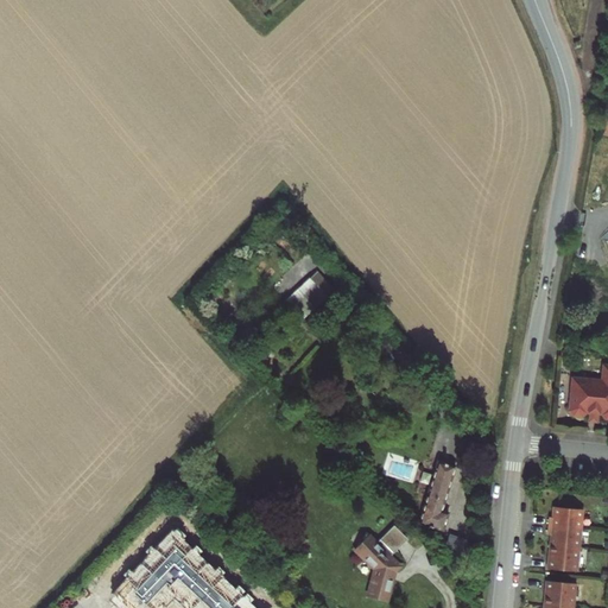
[(318,273),(312,278),(327,295),(334,290),(318,273)]
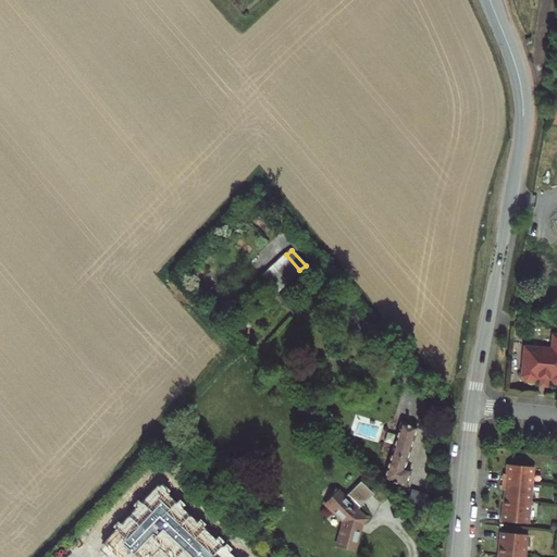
[(556,335),(555,350),(528,347),(524,378),(528,382),(535,383),(540,379),(543,379),(552,380),(554,381),(556,384),(556,335)]
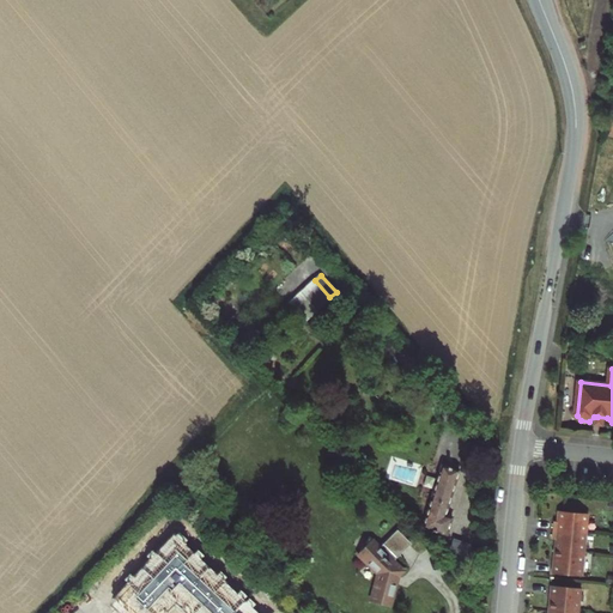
[(607,418),(598,417),(596,425),(599,428),(604,429),(606,426),(607,418)]
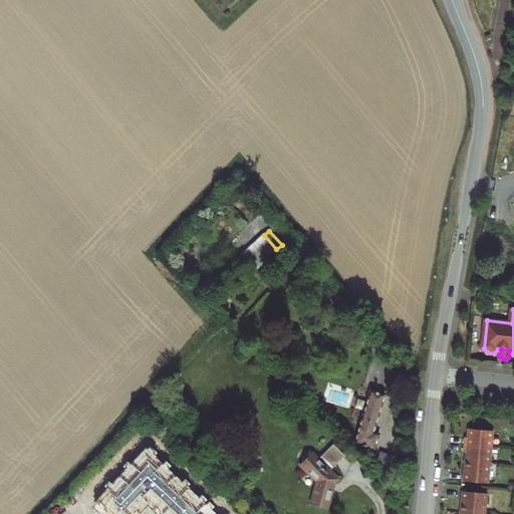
[(374,432),(386,395),(371,390),(355,442),(375,448),(379,434),(374,432)]
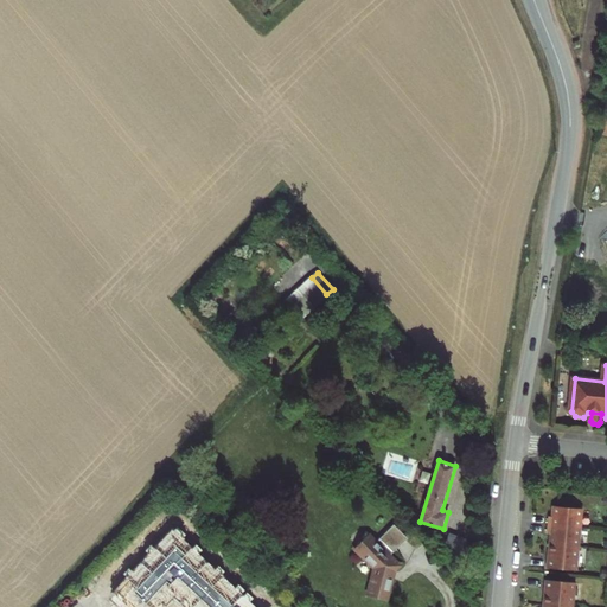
[(585,510),(557,508),(556,518),(551,517),(550,535),(554,535),(551,558),(550,558),(550,568),(579,572),(585,510)]
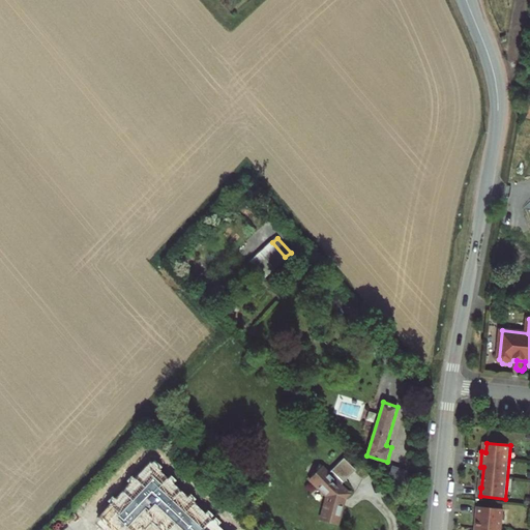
[(340,524),(346,499),(351,494),(342,484),(355,471),(344,460),(330,473),(323,466),(310,480),(326,497),(328,499),(327,503),(323,521),(340,524)]
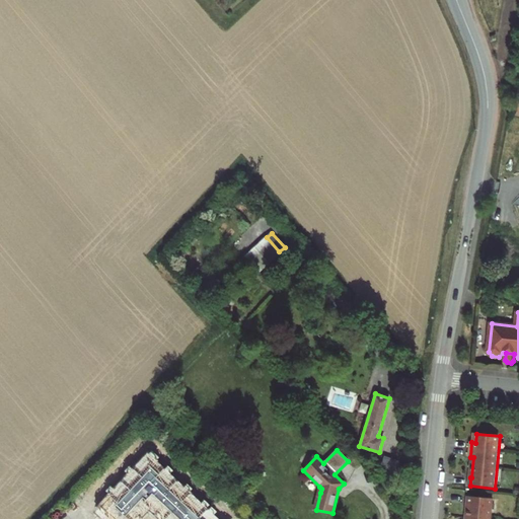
[(220,518),(147,451),(95,506),(109,518),(140,518),(149,510),(159,518),(220,518)]
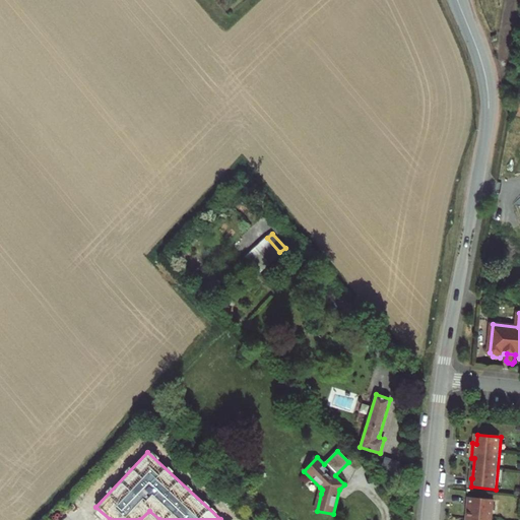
[(493,519),(495,501),(470,498),(469,506),(470,506),(468,519),(493,519)]
